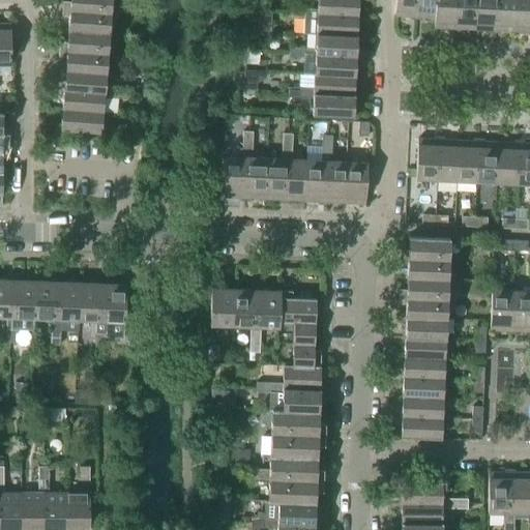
[(68,17),(67,30),(109,34),(111,0),(69,0),(69,2),(62,2),(61,17),(68,17)]
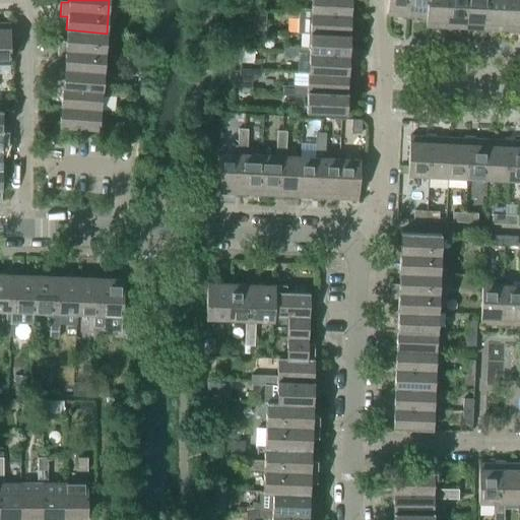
[(298,18),(311,19),(311,13),(350,15),(350,0),(311,0),(311,9),(299,9),(298,18)]
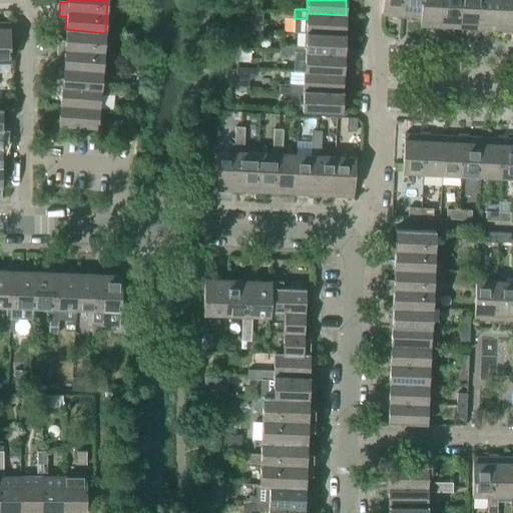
[(382,0),(382,15),(402,16),(402,0),(382,0)]
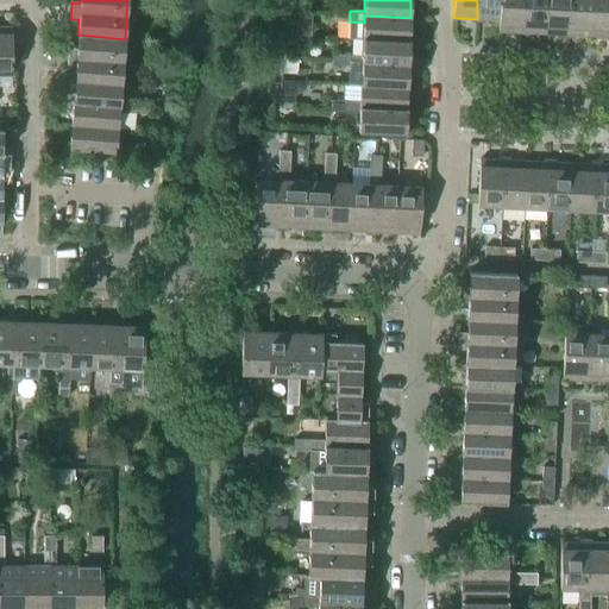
[(477,0),(477,19),(498,20),(500,0),(477,0)]
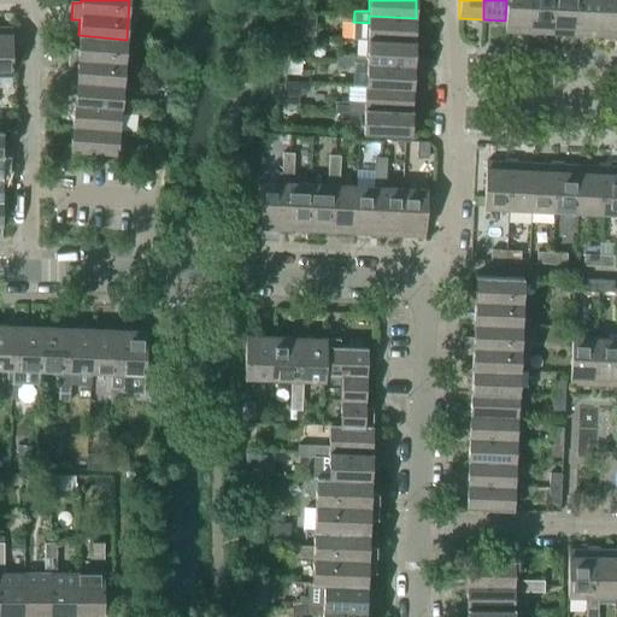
[(505,33),(529,34),(530,0),(506,0),(505,21),(505,33)]
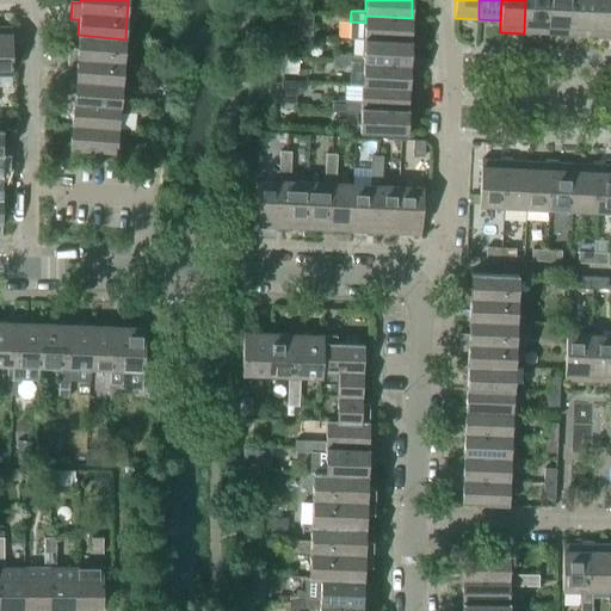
[(525,0),(524,34),(547,35),(548,0),(525,0)]
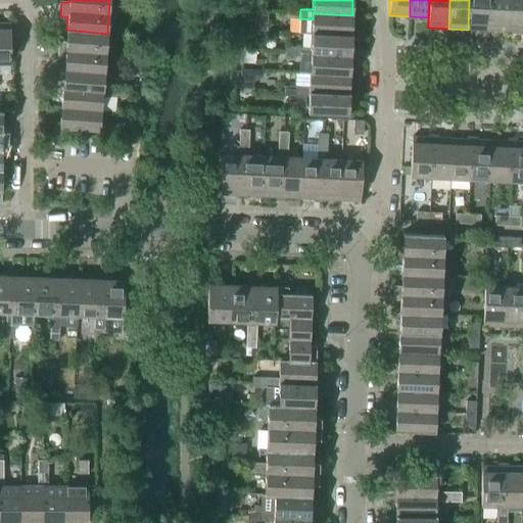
[(469,0),(468,30),(487,31),(488,0),(469,0)]
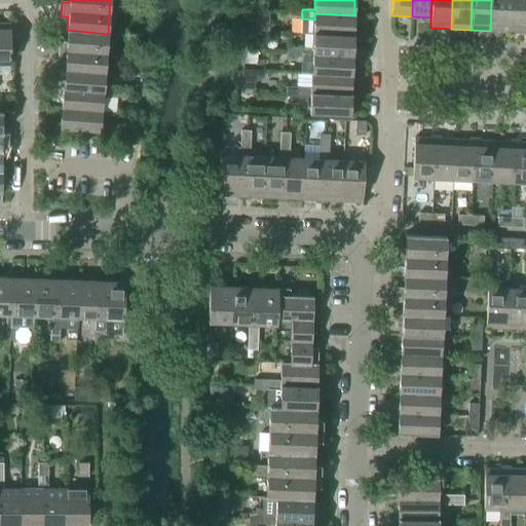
[(491,0),(490,31),(510,32),(511,0),(491,0)]
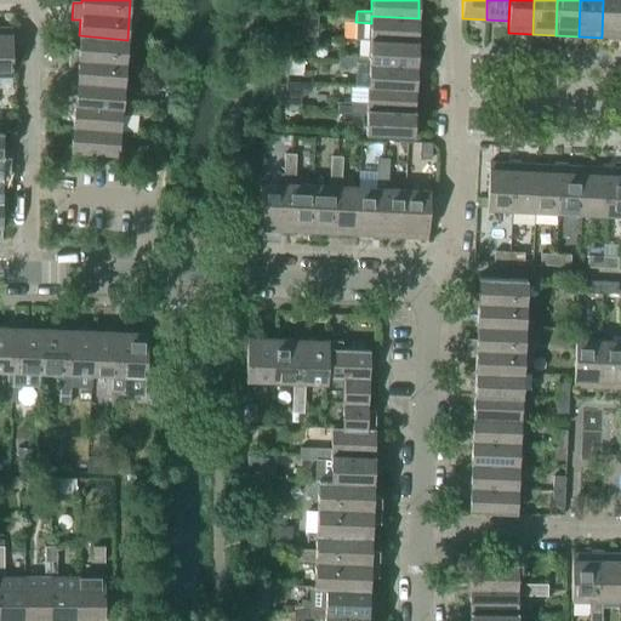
[(620,0),(603,0),(602,38),(620,38),(620,0)]
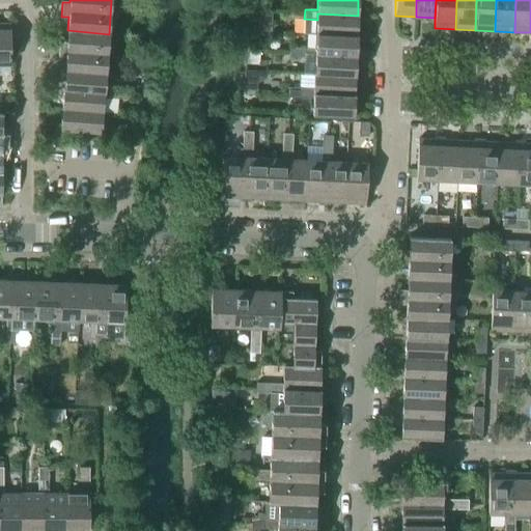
[(291,18),(304,19),(305,9),(291,8),(291,18)]
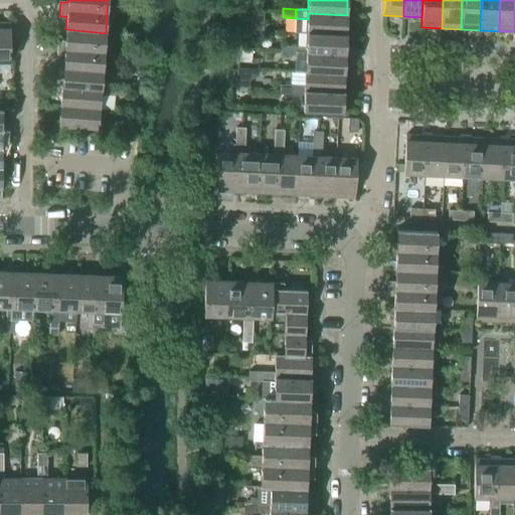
[(308,19),(307,33),(346,35),(347,15),(308,13),(308,19)]
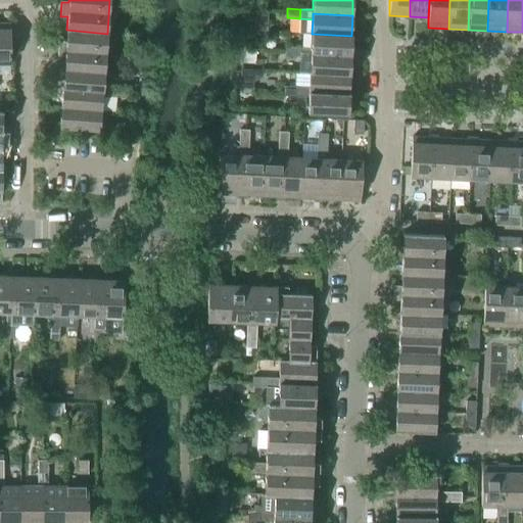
[(0,63),(10,63),(10,24),(0,24),(0,63)]
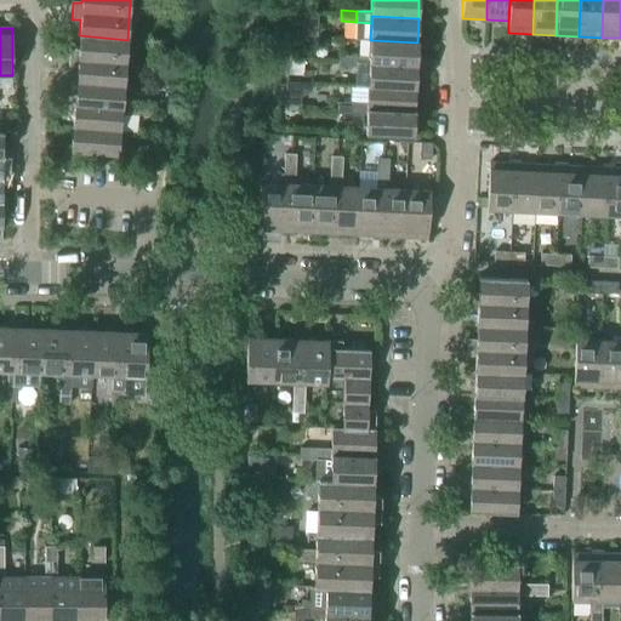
[(77,68),(77,81),(124,85),(127,40),(79,35),(79,50),(69,50),(68,67),(77,68)]
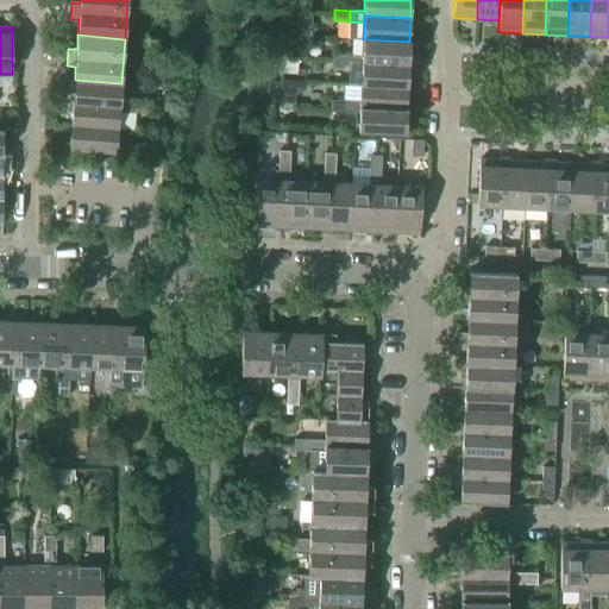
[(350,68),(362,68),(362,62),(408,64),(409,42),(363,39),(362,57),(347,56),(346,67),(350,68)]
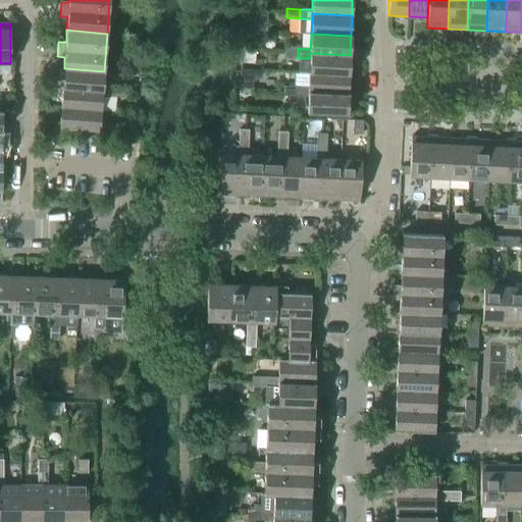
[(284,57),(297,57),(298,48),(284,47),(284,57)]
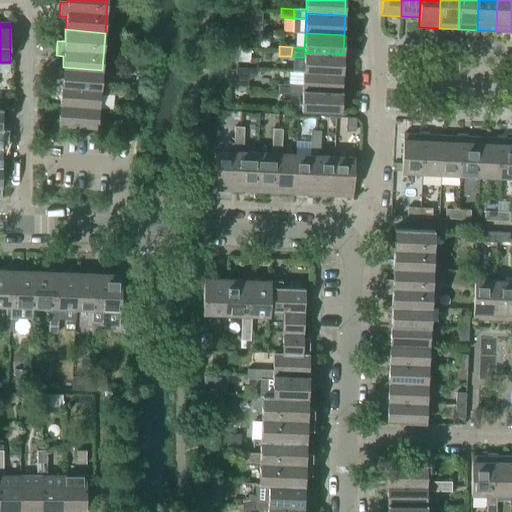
[(249,62),(250,51),(241,51),(238,61),(249,62)]
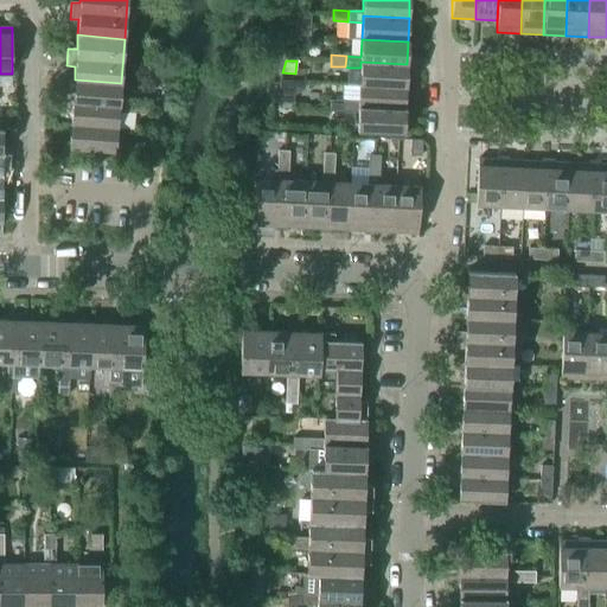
[(349,68),(347,84),(359,84),(406,87),(407,64),(360,62),(360,68),(349,68)]
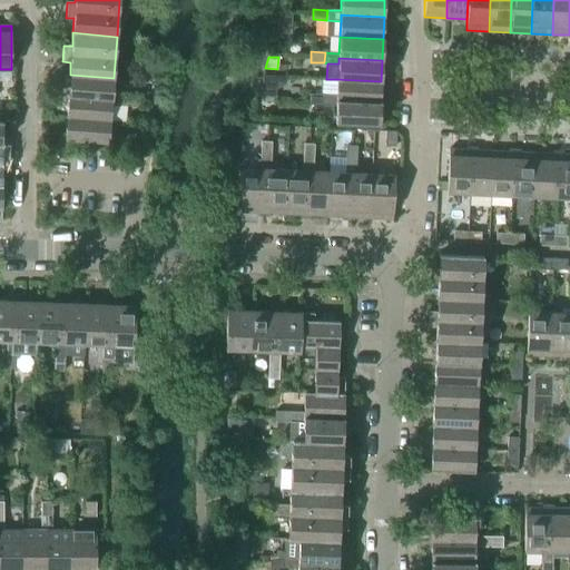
[(70,75),(68,97),(111,100),(112,95),(114,78),(70,75)]
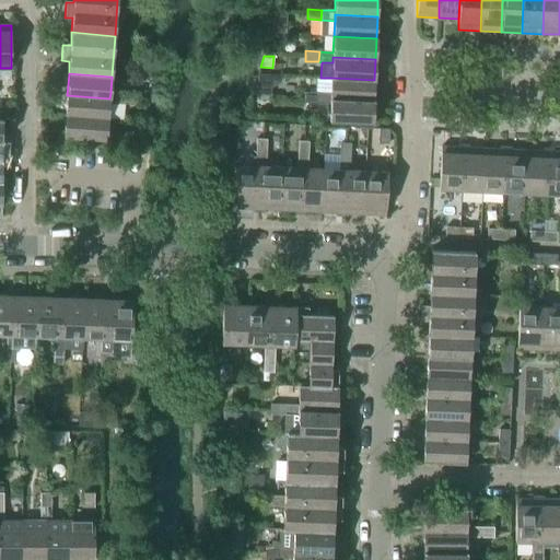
[(271,76),(257,74),(253,94),(270,95),(271,76)]
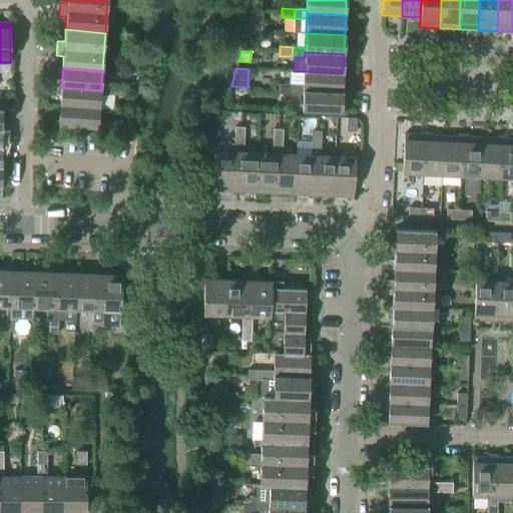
[(304,71),(294,71),(294,85),(291,85),(290,95),(303,95),(303,91),(342,92),(343,73),(304,71)]
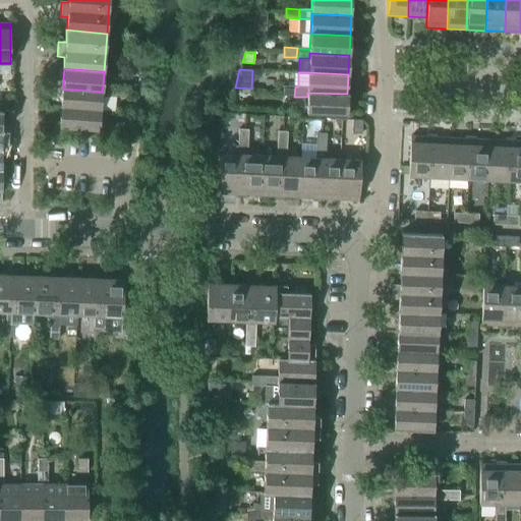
[(62,89),(61,108),(64,109),(101,111),(102,96),(114,97),(115,88),(103,87),(102,92),(62,89)]
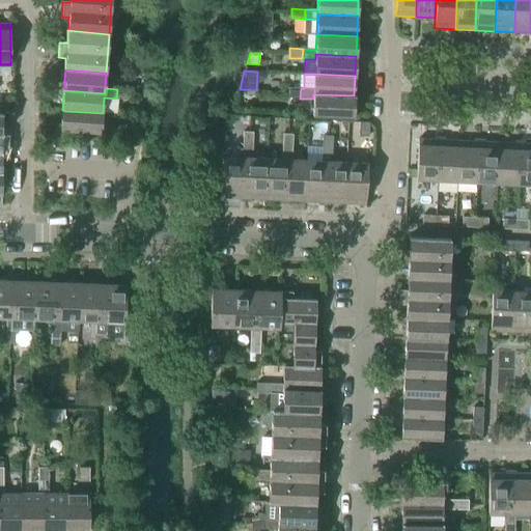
[(287,98),(300,99),(301,88),(287,88),(287,98)]
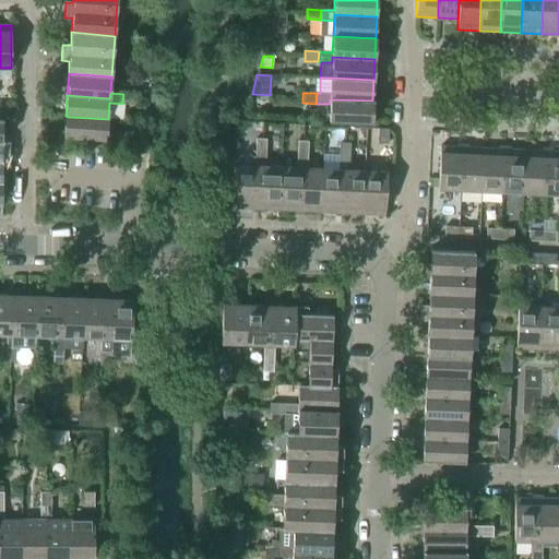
[(123,94),(122,104),(137,105),(137,95),(123,94)]
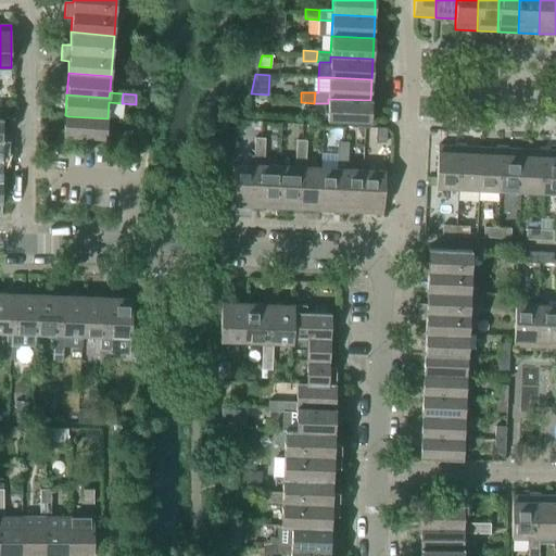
[(328,99),(328,103),(327,121),(369,123),(370,100),(328,99)]
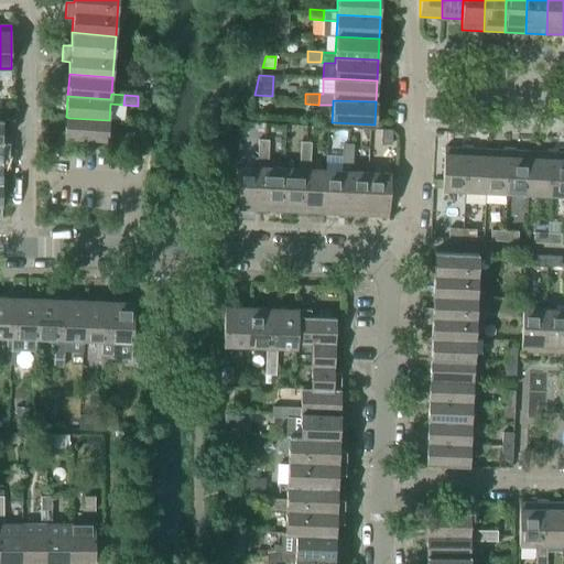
[(69,118),(66,117),(64,139),(107,142),(109,120),(69,118)]
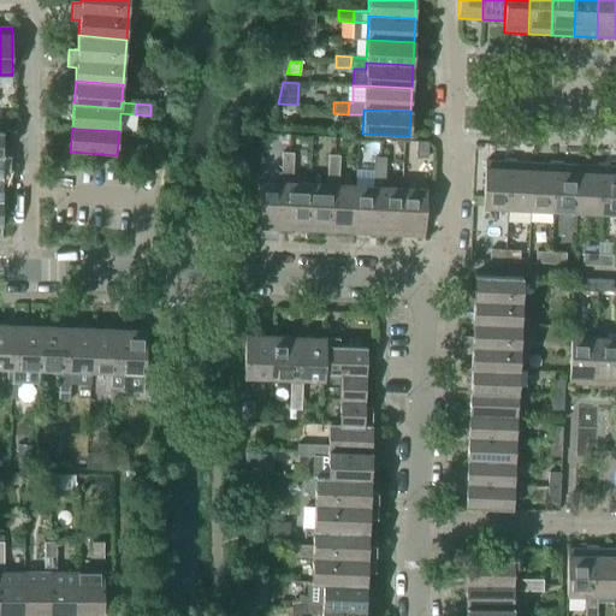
[(428,142),(416,142),(416,158),(427,158),(428,142)]
